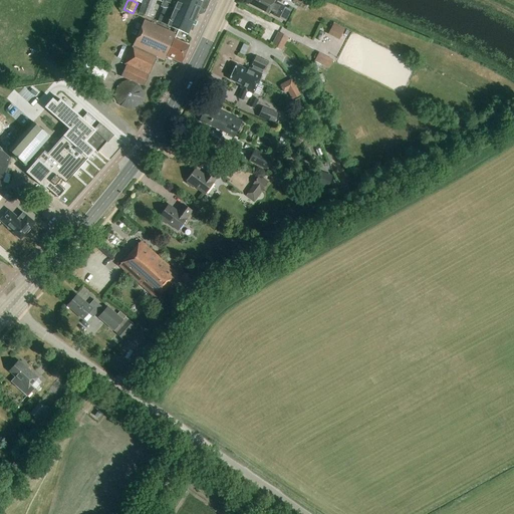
[(144,0),(140,13),(151,17),(157,0),(144,0)]
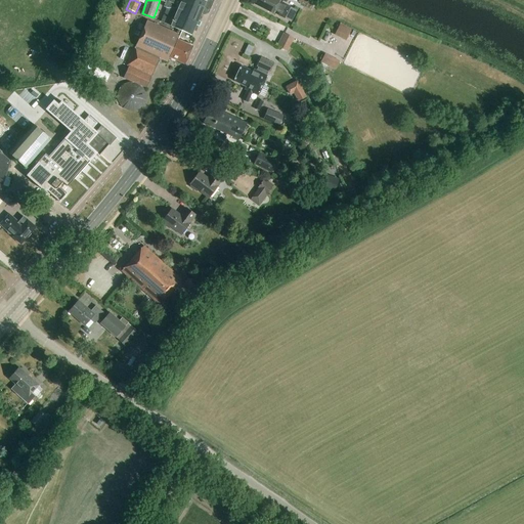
[(163,19),(173,24),(172,26),(178,29),(183,31),(192,35),(201,14),(205,15),(209,13),(214,3),(212,0),(168,0),(166,5),(168,6),(163,19)]
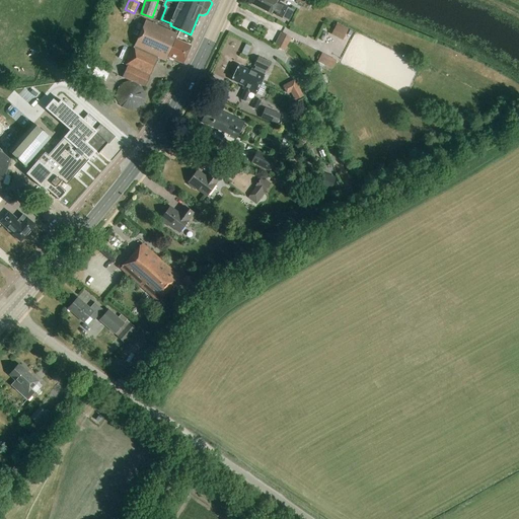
[(288,20),(293,10),(282,4),(280,7),(276,5),(277,0),(250,0),(254,2),(253,4),(272,13),(274,9),(278,12),(276,15),(288,21),(288,20)]
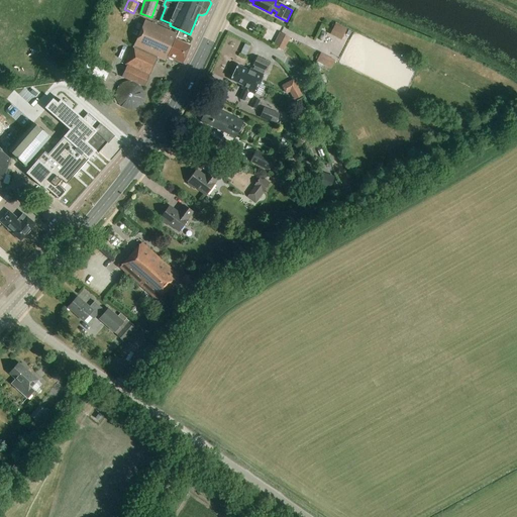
[(181,30),(176,28),(174,32),(146,19),(126,64),(128,65),(123,77),(131,81),(128,82),(126,82),(124,84),(122,85),(120,87),(118,90),(117,94),(117,98),(118,100),(119,103),(121,105),(123,107),(126,109),(129,110),(132,110),(136,109),(138,108),(141,105),(143,102),(144,99),(145,95),(144,92),(143,89),(140,85),(144,87),(158,58),(166,62),(169,57),(182,64),(184,61),(185,61),(186,58),(186,56),(191,46),(177,39),(181,30)]
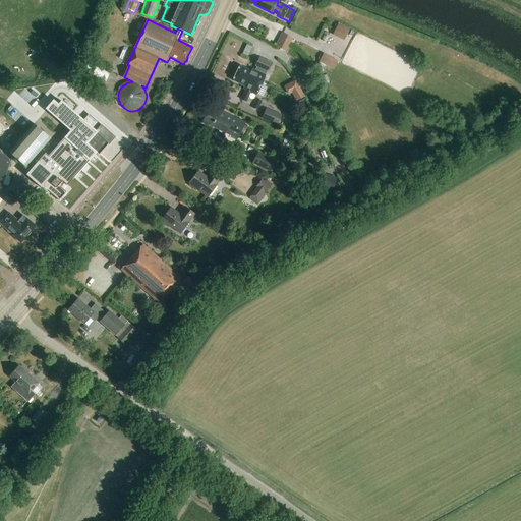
[(339,23),(333,35),(344,41),(350,29),(339,23)]
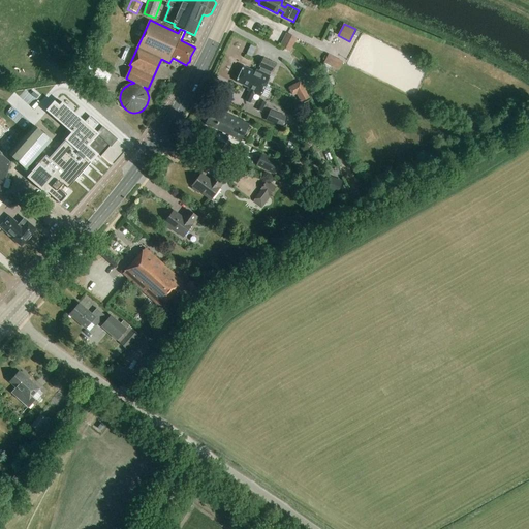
[(286,33),(280,45),(290,52),(298,38),(286,33)]
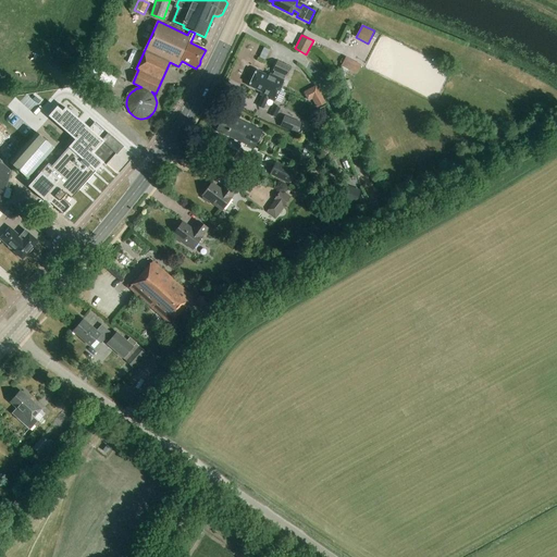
[(344,88),(347,86),(342,76),(344,77),(348,70),(357,73),(361,64),(351,60),(346,58),(337,77),(344,88)]
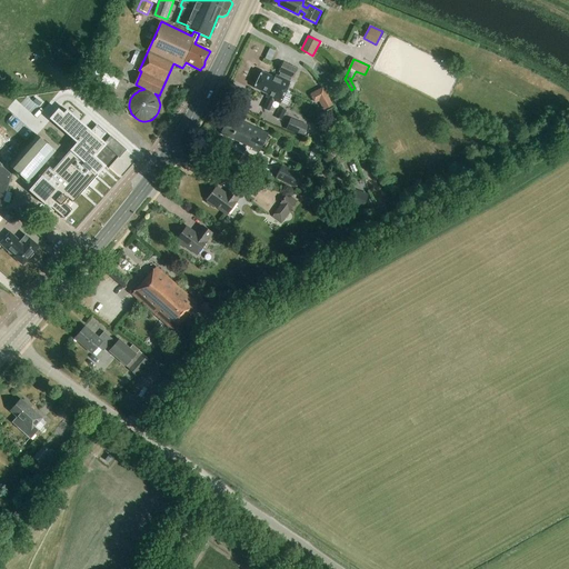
[(281,73),(279,77),(276,76),(275,78),(262,72),(258,82),(268,87),(269,88),(271,85),(273,85),(286,91),(290,82),(289,82),(291,78),(292,79),(297,70),(283,63),(279,72),(281,73)]
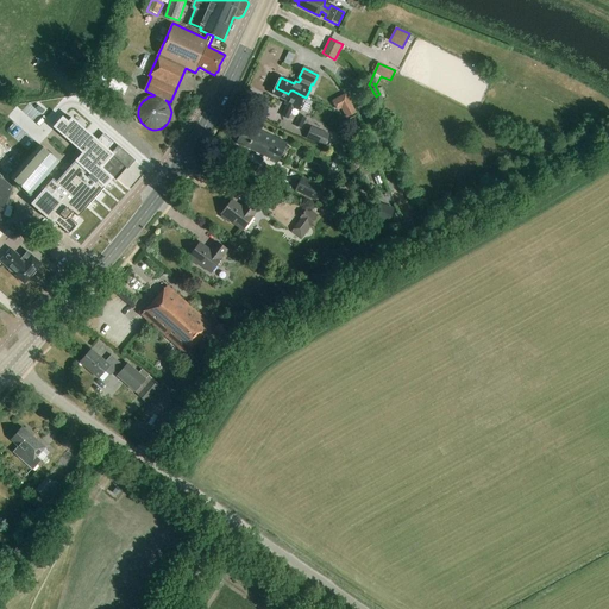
[(105,73),(101,85),(126,93),(130,81),(105,73)]
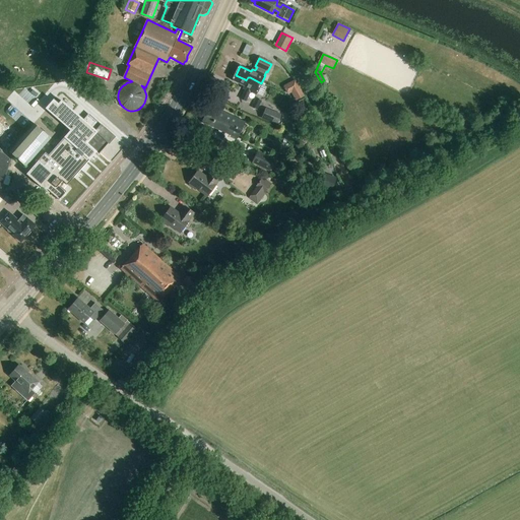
[(236,75),(233,80),(244,85),(243,88),(245,89),(241,99),(246,101),(250,91),(256,95),(261,83),(250,77),(248,77),(246,80),(236,75)]
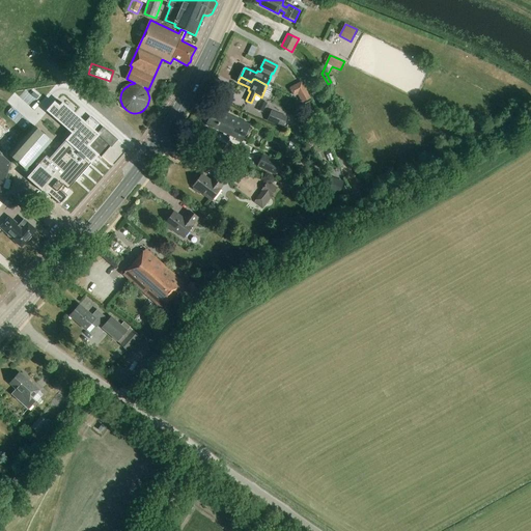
[(307,90),(298,96),(302,102),(310,96),(307,90)]
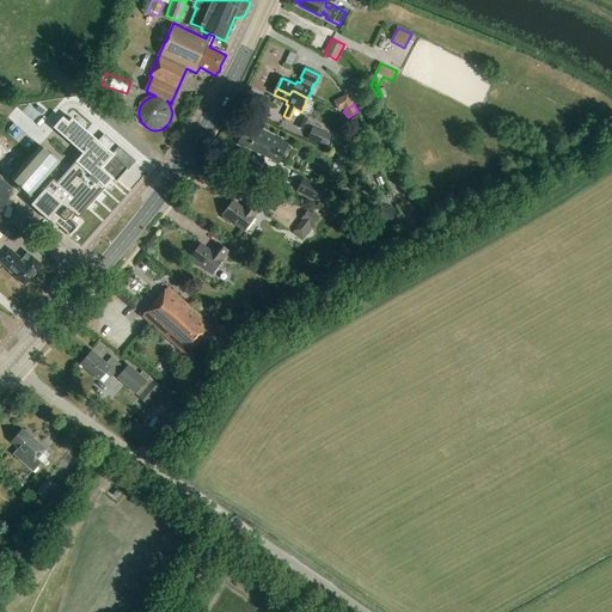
[(301,129),(307,118),(303,116),(297,127),(301,129)]
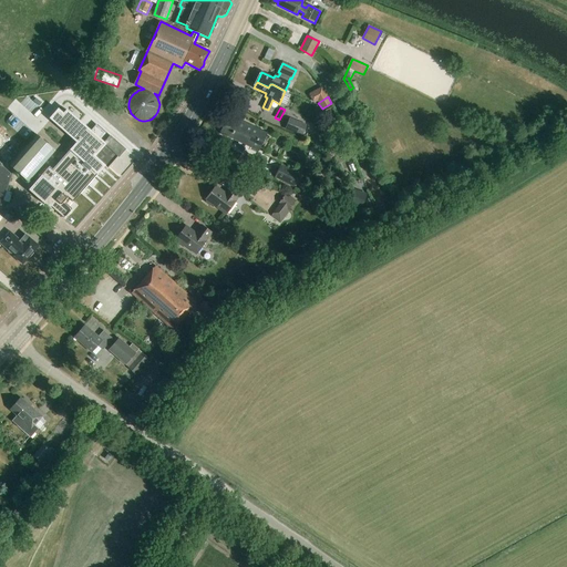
[(31,178),(28,182),(33,186),(30,189),(51,208),(52,206),(65,217),(73,208),(68,203),(72,198),(74,202),(95,177),(96,177),(106,166),(109,168),(126,150),(99,125),(92,132),(68,111),(64,115),(59,110),(50,119),(78,143),(60,163),(57,160),(37,183),(31,178)]
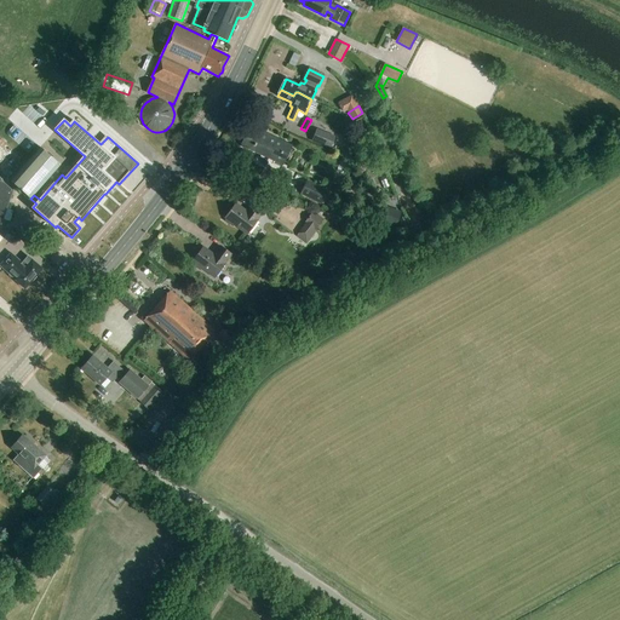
[(282,165),(292,147),(251,126),(241,145),(282,165)]
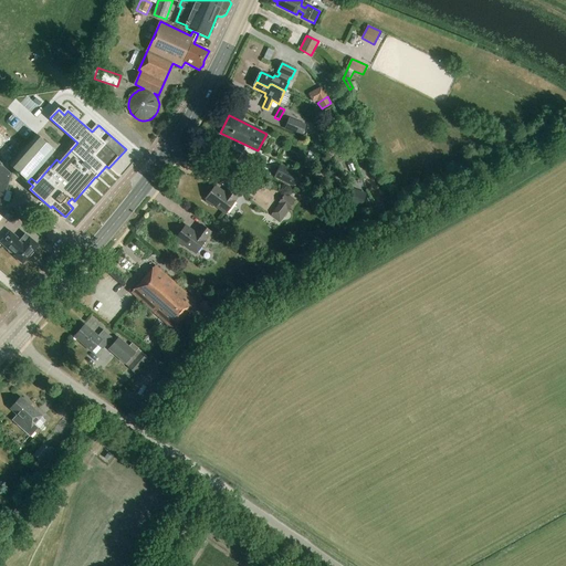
[(306,124),(290,117),(284,129),(302,136),(306,124)]
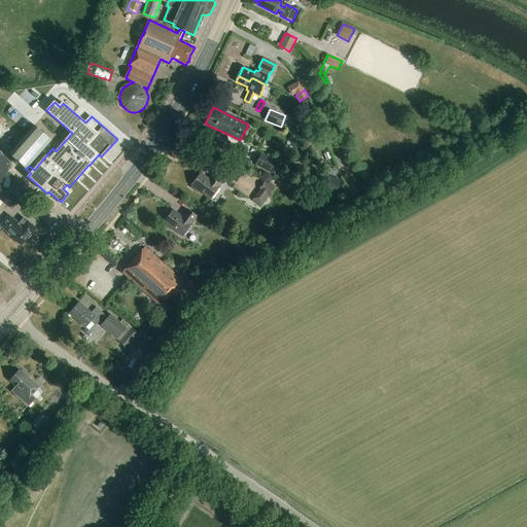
[(19,126),(26,119),(19,110),(11,115),(19,126)]
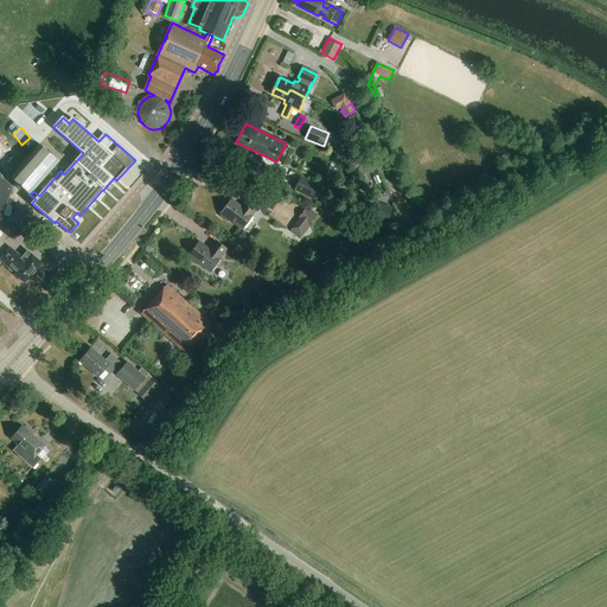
[(40,145),(11,179),(25,190),(30,195),(33,191),(46,177),(56,165),(59,161),(40,145)]
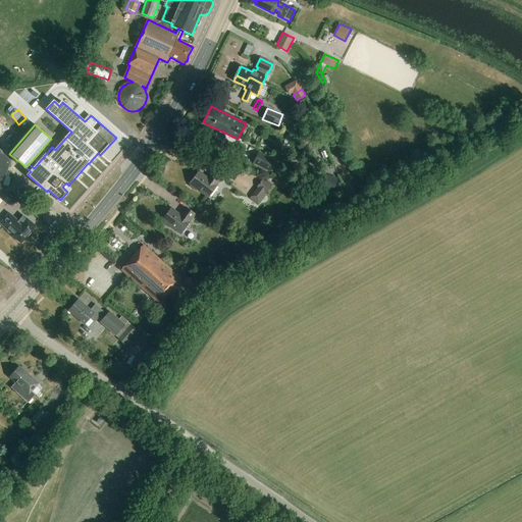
[(0,152),(0,190),(0,191),(1,191),(3,185),(8,187),(11,177),(6,175),(11,161),(3,155),(0,152)]
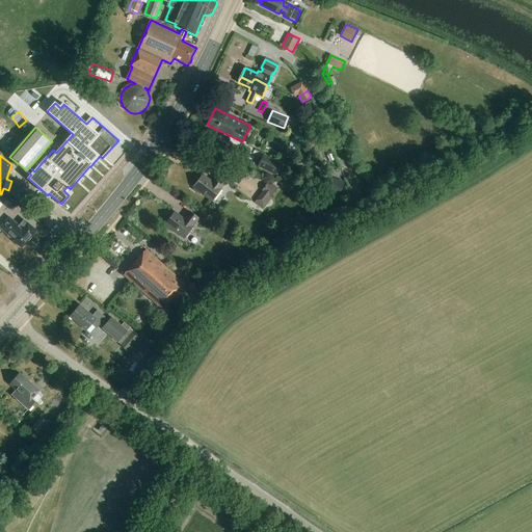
[(282,163),(264,155),(258,166),(276,175),(282,163)]
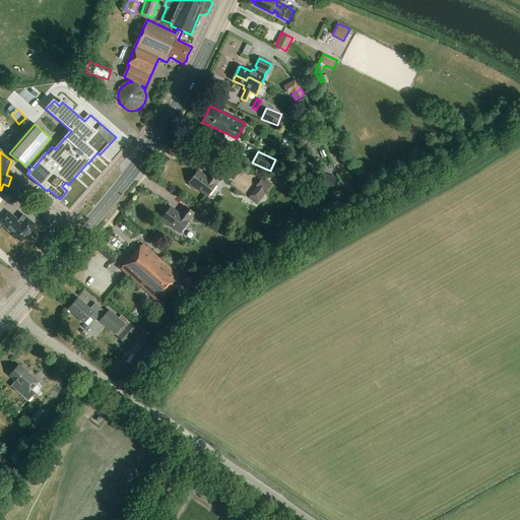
[(331,190),(336,176),(317,169),(312,183),(331,190)]
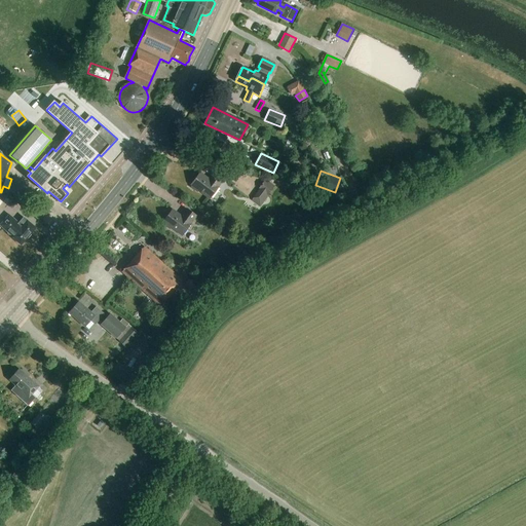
[(211,198),(226,180),(216,173),(212,178),(214,179),(212,181),(201,174),(193,185),(194,186),(193,187),(199,192),(200,190),(211,198)]
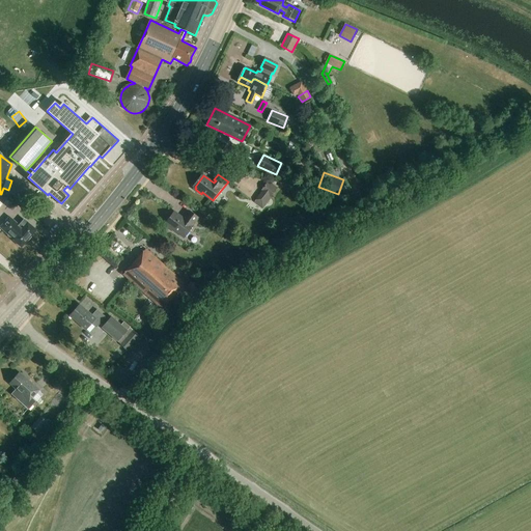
[(262,190),(254,202),(263,208),(278,187),(268,180),(261,190),(262,190)]
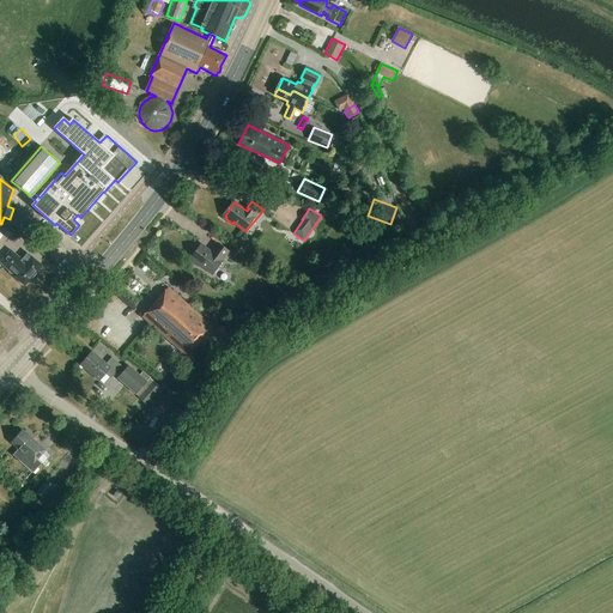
[(214,274),(231,253),(219,243),(214,250),(217,252),(216,254),(202,246),(193,259),(194,260),(193,261),(200,267),(201,265),(214,274)]
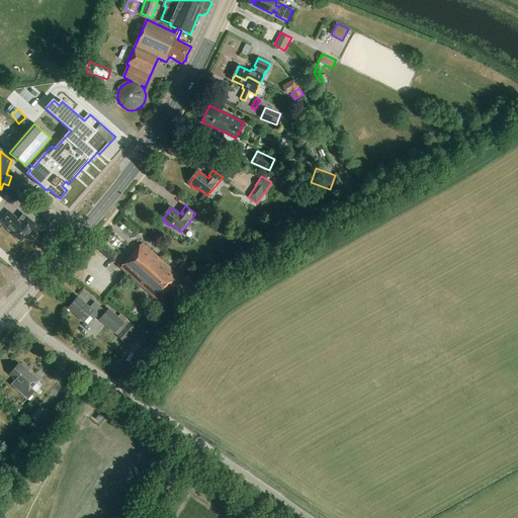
[(1,223),(7,229),(7,230),(11,233),(12,233),(21,241),(36,225),(24,214),(20,220),(11,211),(1,223)]
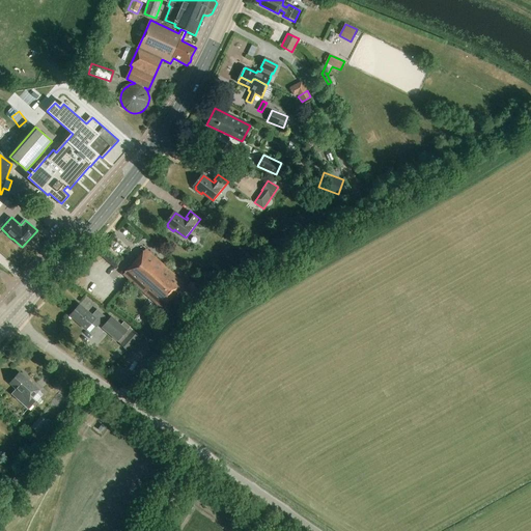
[(163,309),(186,283),(147,249),(124,275),(163,309)]
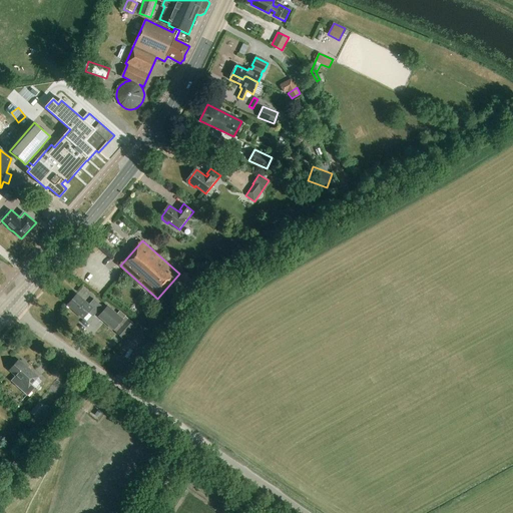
[(248,243),(237,243),(237,252),(248,251),(248,243)]
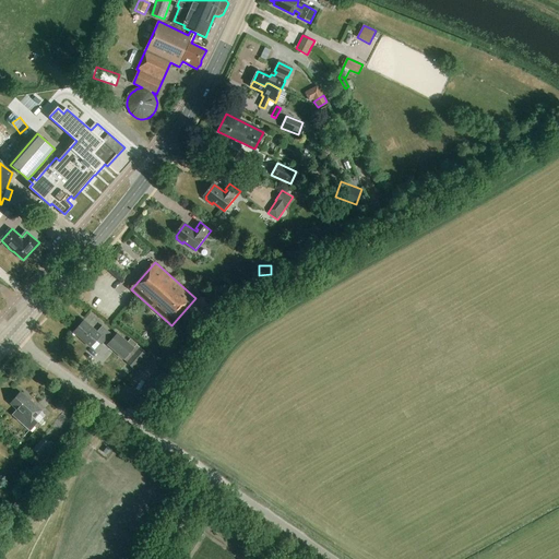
[(97,340),(103,345),(113,334),(104,325),(97,332),(84,321),(75,332),(92,346),(97,340)]
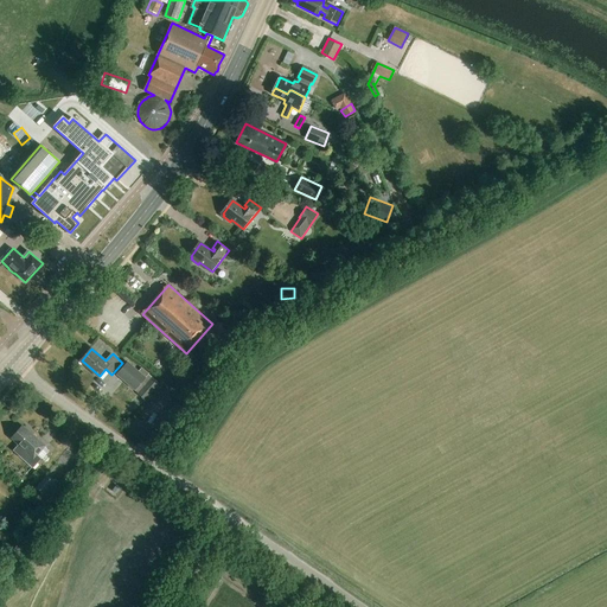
[(116,375),(135,390),(146,377),(127,362),(116,375)]
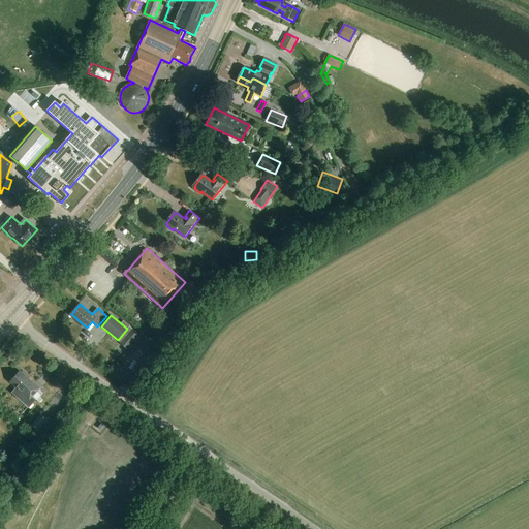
[(172,325),(163,335),(169,340),(178,331),(172,325)]
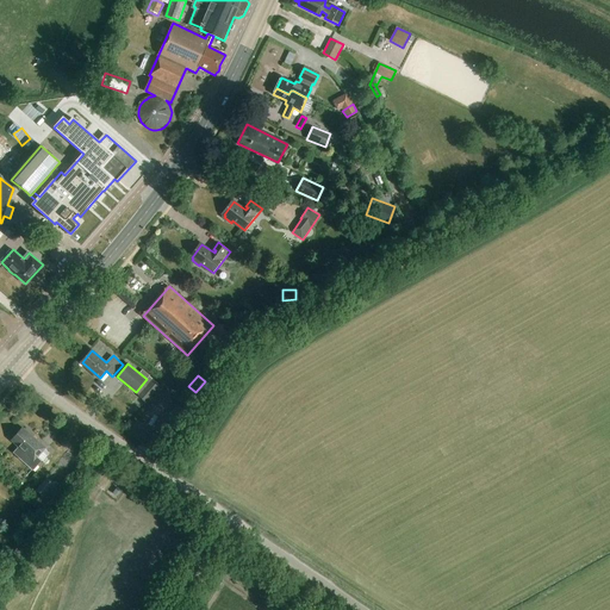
[(154,385),(151,381),(138,396),(147,402),(161,386),(156,381),(154,385)]
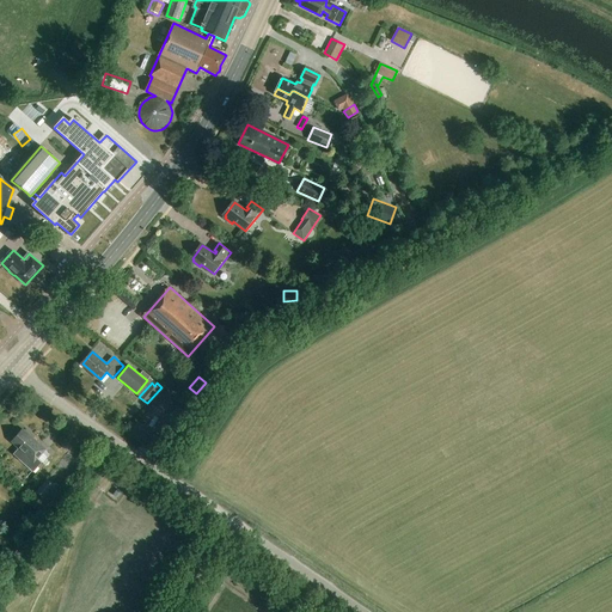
[(38,459),(47,450),(24,429),(12,442),(19,448),(14,454),(35,472),(43,463),(38,459)]
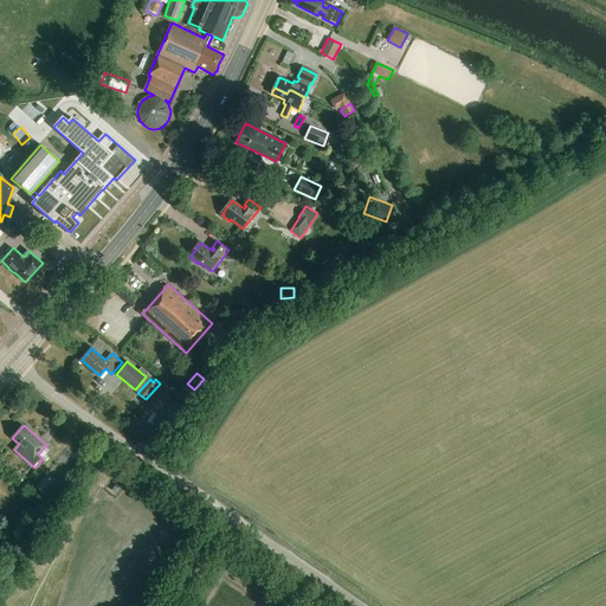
[(46,475),(37,485),(36,487),(49,498),(55,492),(62,483),(55,477),(53,479),(46,475)]
